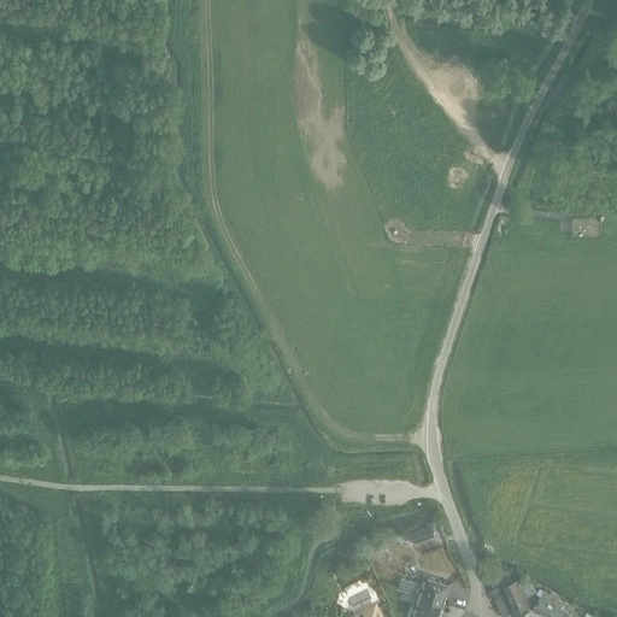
[(376,568),(378,575),(387,571),(383,564),(376,568)]
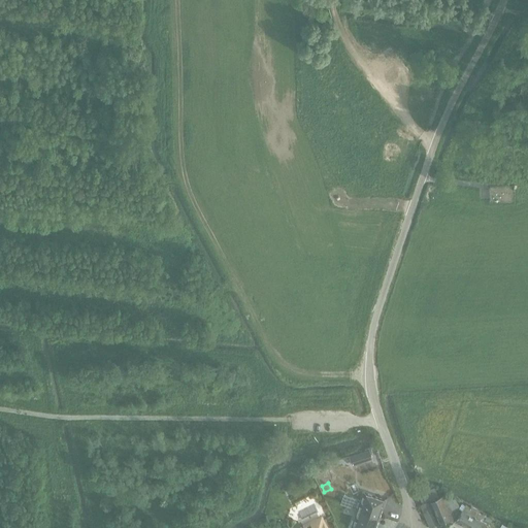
[(468,527),(477,513),(480,510),(471,505),(470,508),(462,503),(459,507),(455,498),(449,501),(446,493),(437,496),(434,488),(418,495),(422,503),(420,504),(430,527),(454,517),(452,512),(460,507),(462,509),(456,521),(467,527),(468,527)]
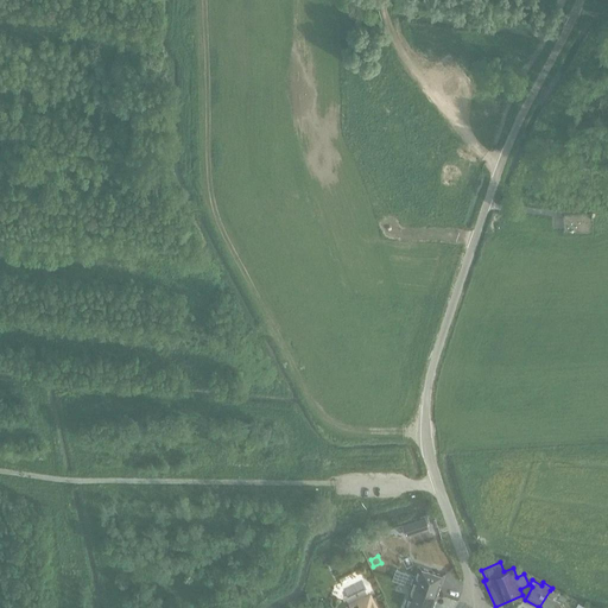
[(396,569),(392,580),(412,587),(412,588),(435,595),(439,583),(441,583),(443,576),(418,568),(415,576),(396,569)]
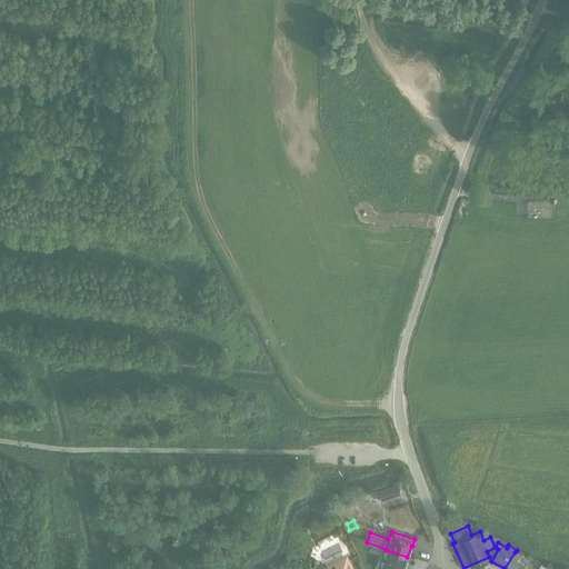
[(381,559),(378,568),(380,568),(403,568),(407,557),(386,550),(383,559),(381,559)]
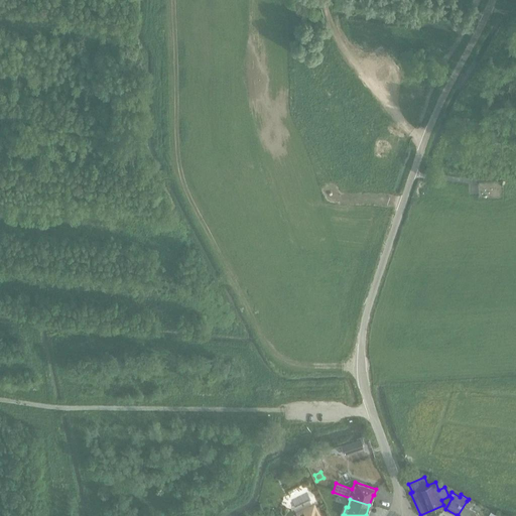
[(479,515),(480,515),(469,508),(472,504),(467,501),(458,515),(479,515)]
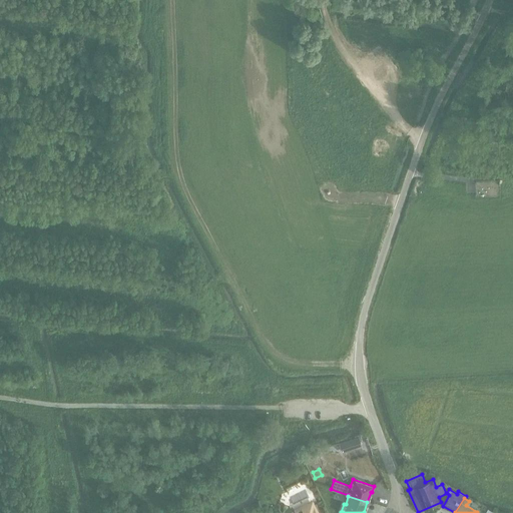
[(315,512),(312,504),(297,511),(298,512),(315,512)]
